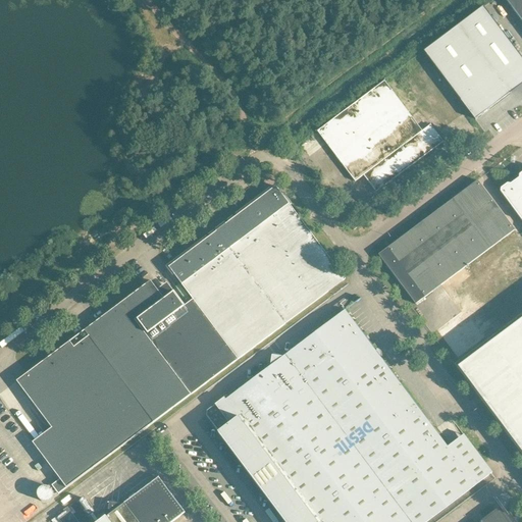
[(521,0),(506,0),(521,21),(521,0)]
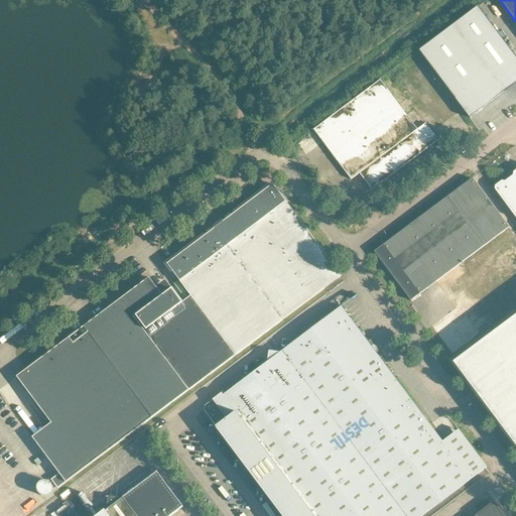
[(418,50),(470,118),(504,93),(497,84),(515,69),(515,57),(478,7),(418,50)]
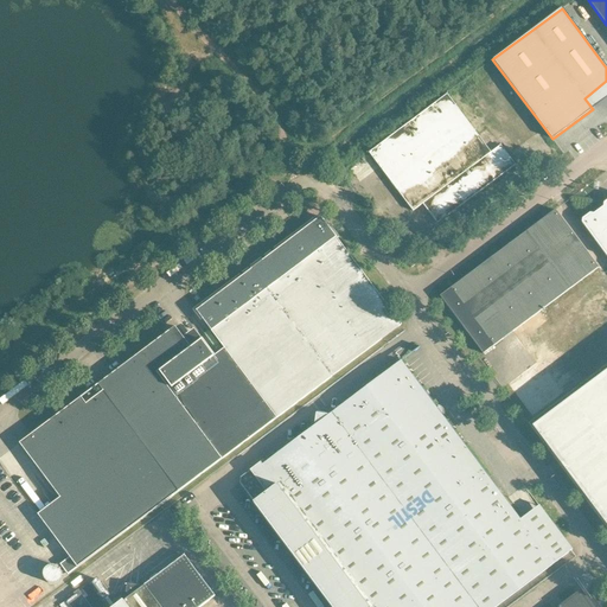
[(473,75),(432,107),(503,200),(544,170),(473,75)]
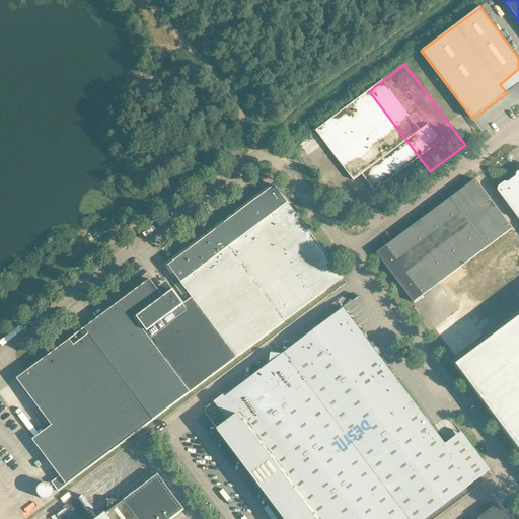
[(344,109),(309,136),(370,217),(404,191),(344,109)]
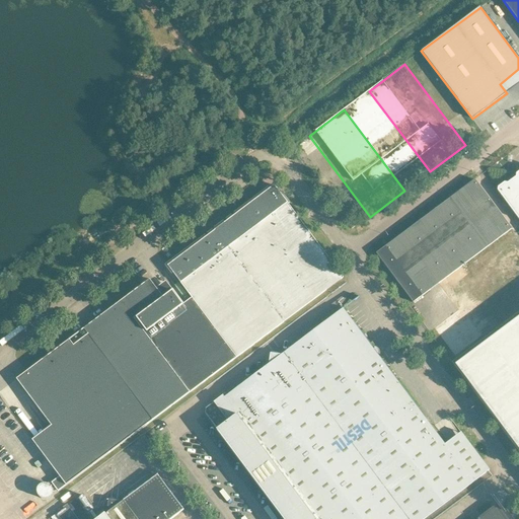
[(518,171),(516,173),(516,177),(508,183),(504,182),(498,188),(498,191),(518,219),(518,171)]
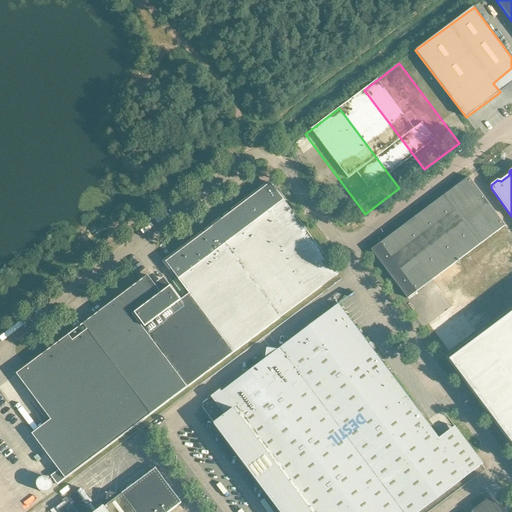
[(504,226),(468,177),(371,250),(372,251),(407,298),(407,299),(432,280),(442,273),(451,266),(461,259),(470,251),(480,244),(489,237),(498,230),(504,226)]
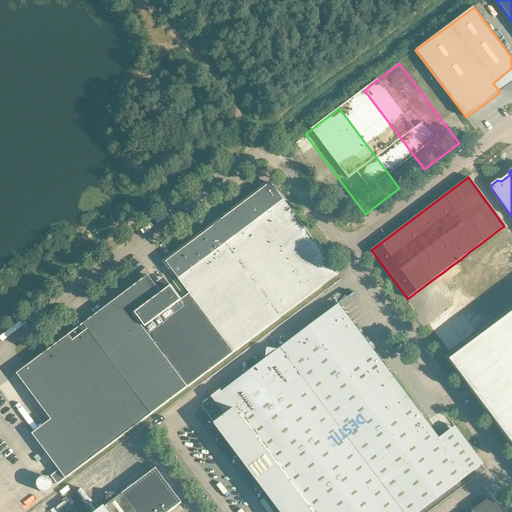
[(338,274),(270,183),(212,227),(166,262),(189,294),(181,300),(170,285),(160,293),(148,276),(83,324),(150,415),(338,274)]
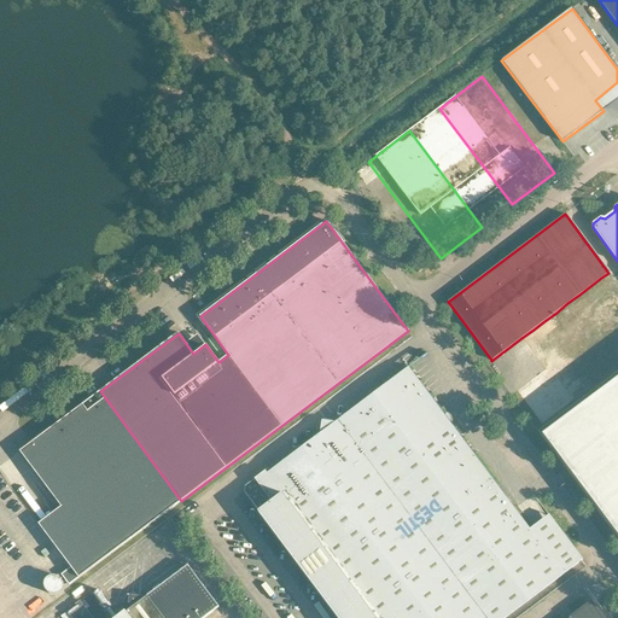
[(608,273),(601,278),(613,293),(617,290),(617,275),(613,269),(608,273)]
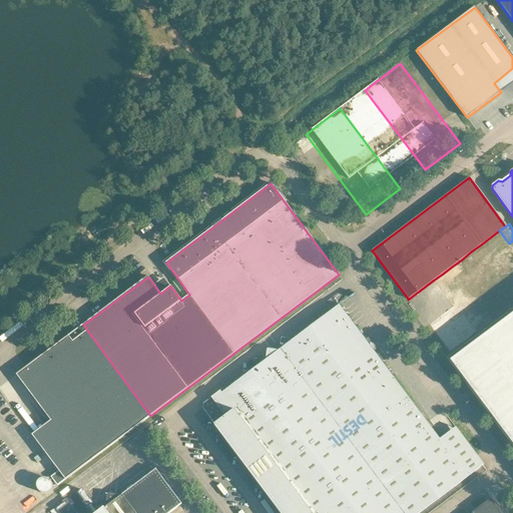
[(499,230),(490,237),(500,250),(509,243),(499,230)]
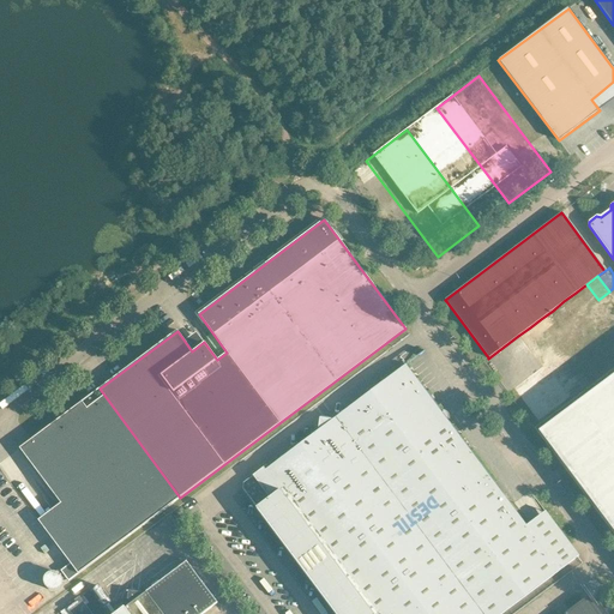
[(587,284),(576,293),(587,308),(599,300),(587,284)]
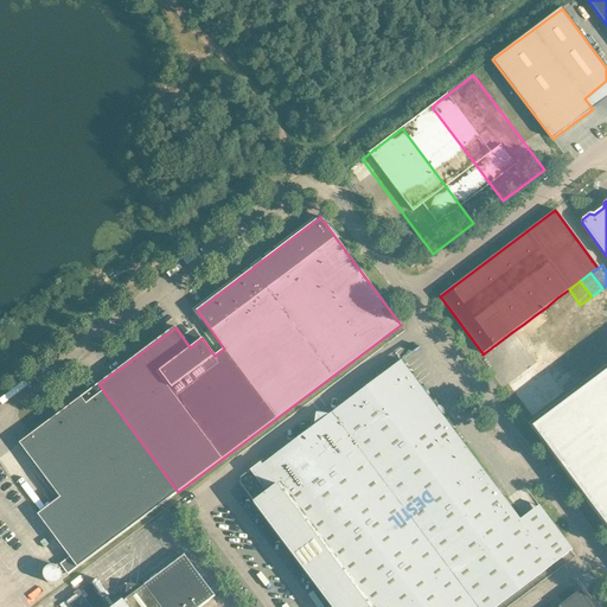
[(569,289),(557,298),(569,314),(580,305),(569,289)]
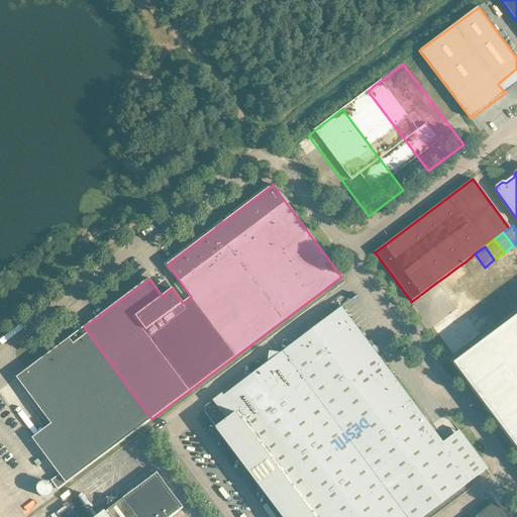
[(475,253),(466,262),(476,275),(485,268),(475,253)]
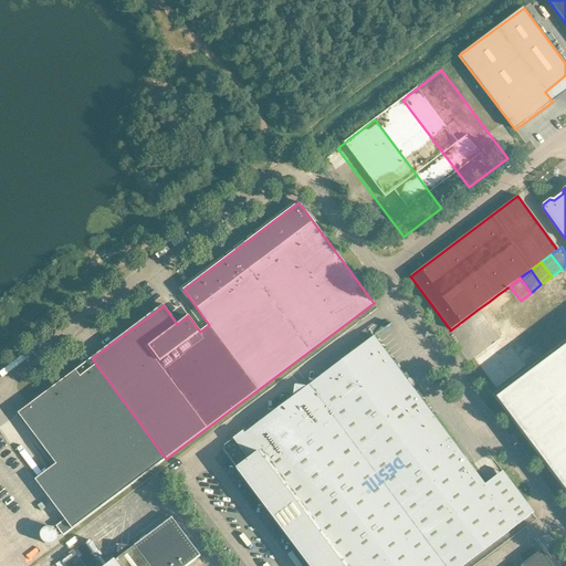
[(510,286),(499,294),(510,308),(521,301),(510,286)]
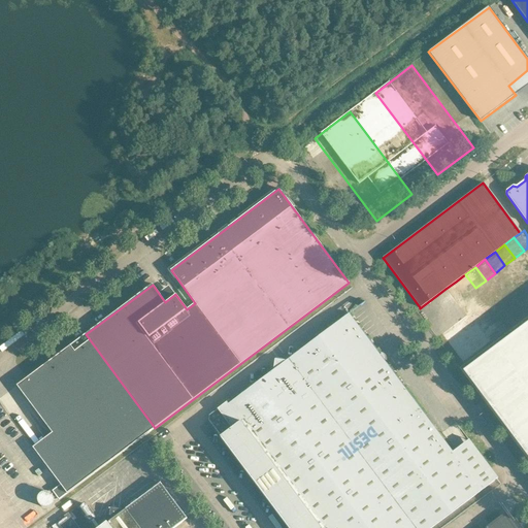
[(465,274),(456,282),(466,295),(475,288),(465,274)]
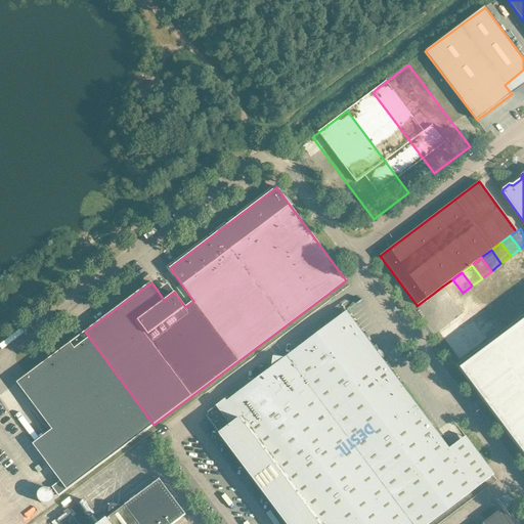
[(452,279),(442,287),(452,300),(463,293),(452,279)]
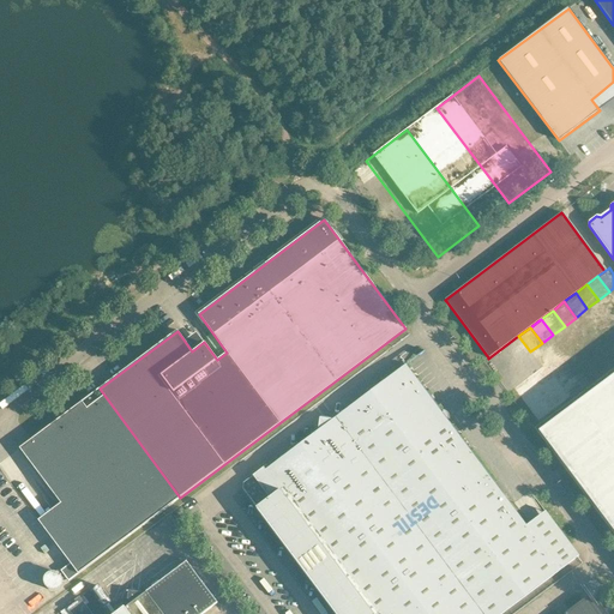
[(613,351),(607,342),(594,351),(609,372),(613,368),(613,351)]
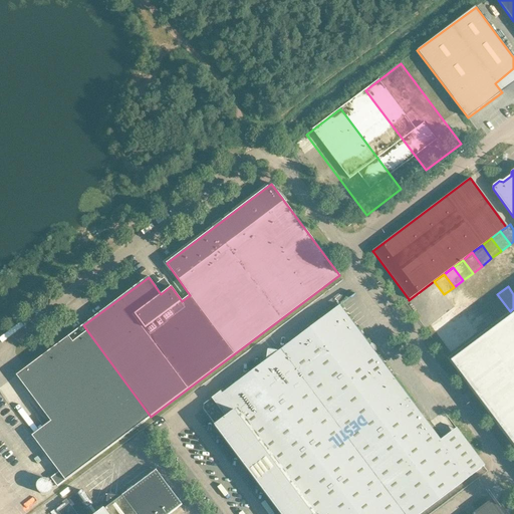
[(497,294),(487,301),(500,319),(510,311),(497,294)]
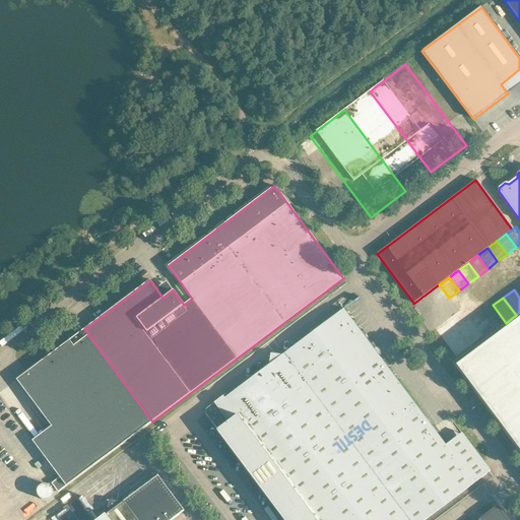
[(493,305),(482,313),(496,331),(506,323),(493,305)]
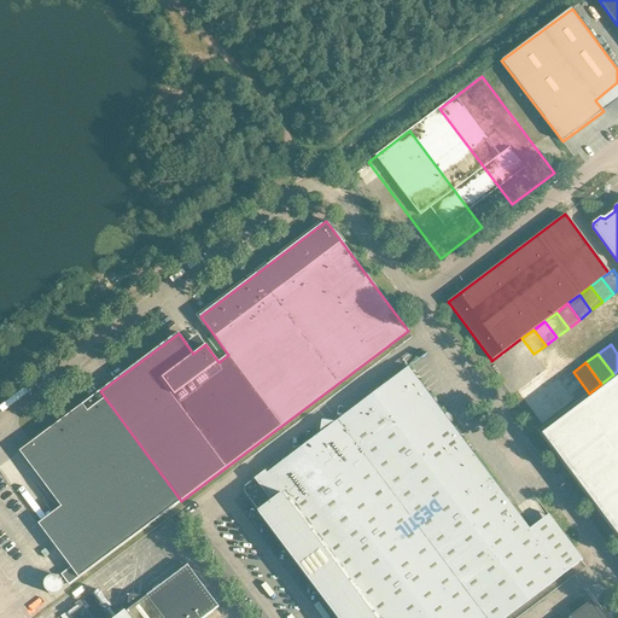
[(503,617),(582,560),(575,549),(571,544),(552,559),(408,367),(375,391),(377,392),(336,423),(334,423),(332,423),(332,421),(332,420),(331,420),(331,419),(330,419),(328,419),(327,419),(326,420),(326,421),(322,421),(321,421),(321,435),(267,473),(266,472),(266,471),(245,487),(244,491),(258,512),(257,512),(337,617),(503,617)]
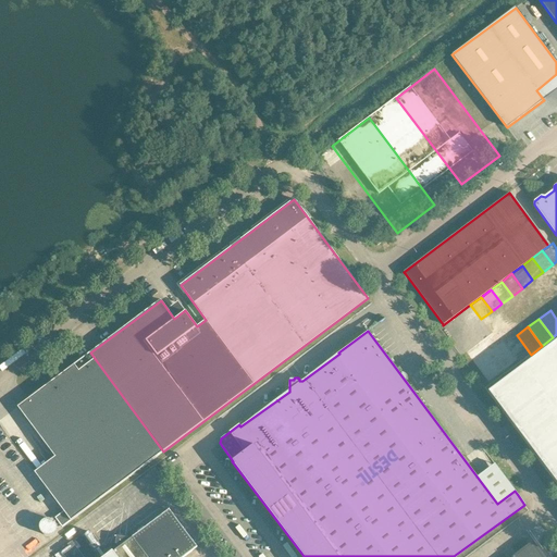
[(517,335),(505,344),(519,362),(531,355),(517,335)]
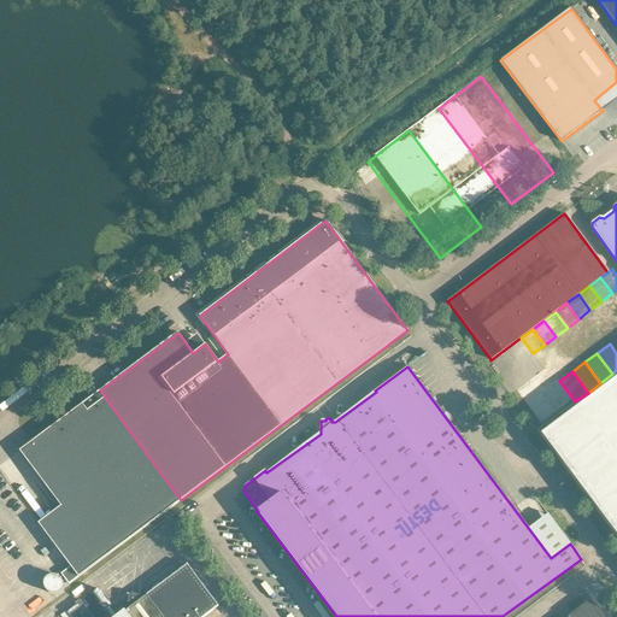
[(616,376),(541,434),(540,434),(616,536),(616,376)]
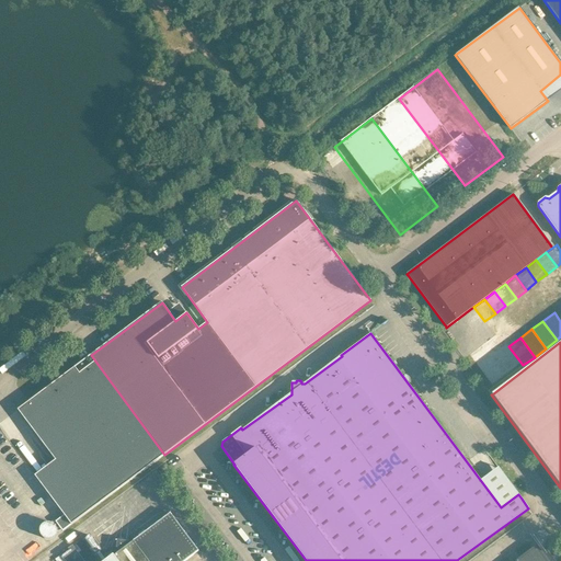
[(508,346),(497,355),(512,374),(523,365),(508,346)]
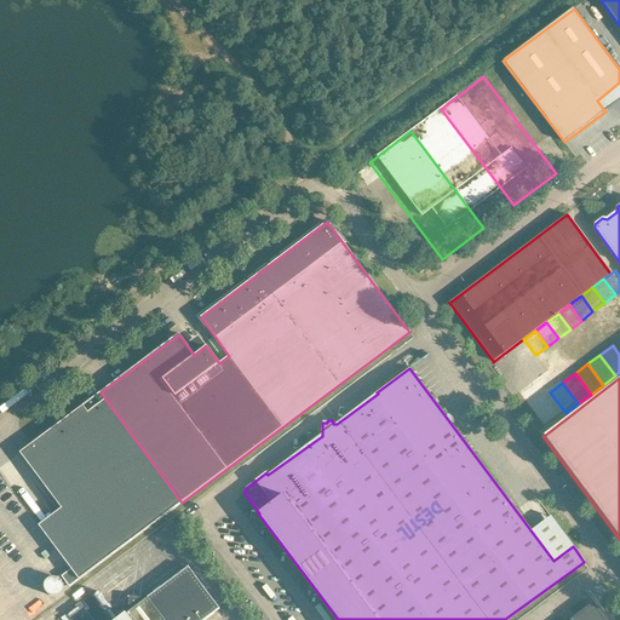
[(550,392),(538,402),(552,423),(566,413),(550,392)]
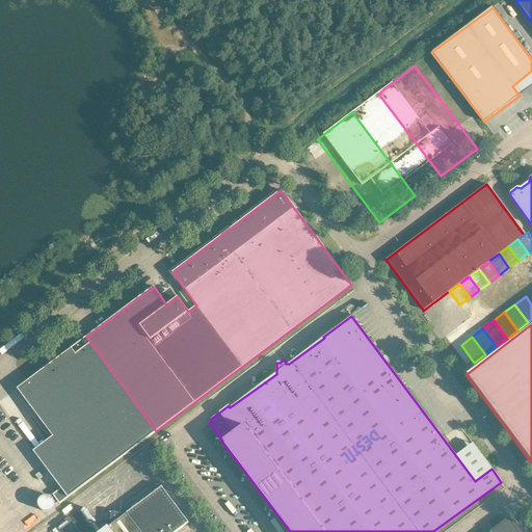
[(75,354),(89,344),(85,338),(71,348),(75,354)]
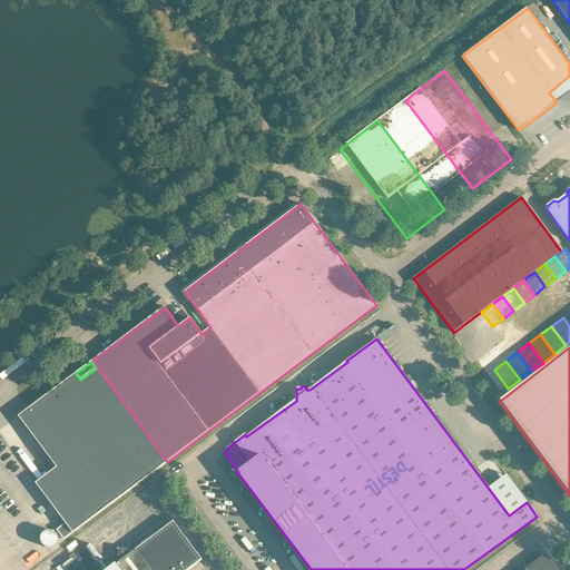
[(167,462),(96,369),(80,380),(76,373),(18,416),(57,468),(36,483),(66,523),(72,532),(167,462)]
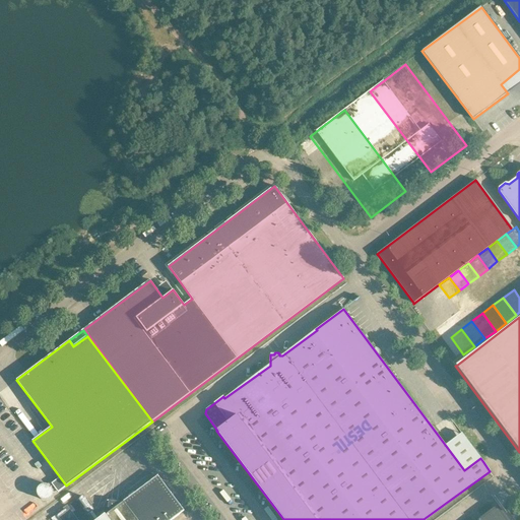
[(451,337),(440,345),(453,363),(463,354),(451,337)]
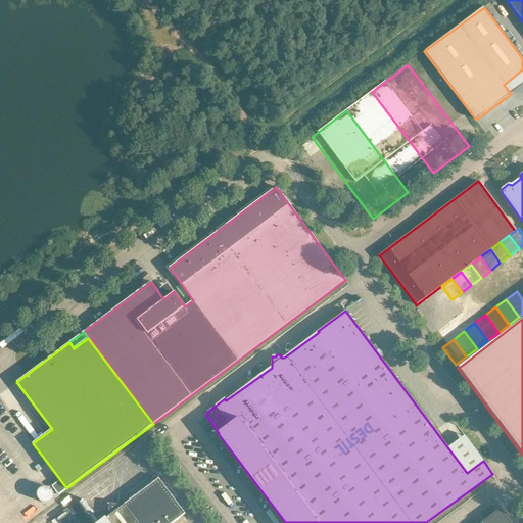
[(173,522),(185,514),(158,478),(99,522),(79,522),(68,509),(48,522),(173,522)]
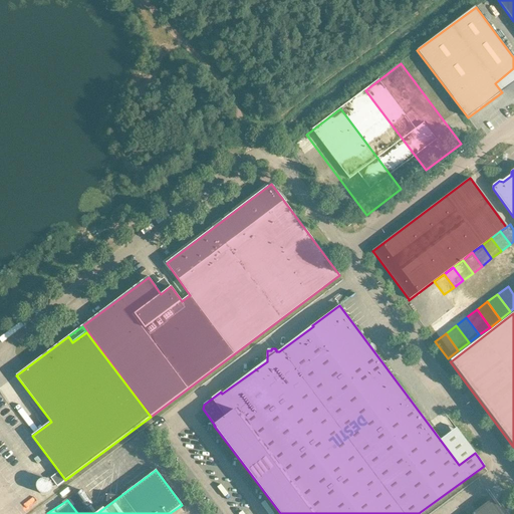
[(65,480),(59,472),(51,478),(57,486),(65,480)]
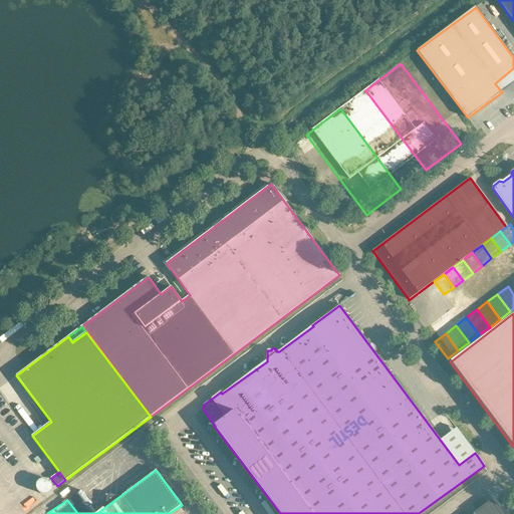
[(40,480),(39,481),(38,482),(38,483),(37,483),(37,484),(37,485),(37,486),(37,487),(37,488),(37,489),(37,490),(38,491),(39,492),(40,493),(41,494),(42,494),(43,494),(44,494),(45,494),(47,494),(48,493),(49,493),(50,492),(50,491),(51,490),(52,489),(52,488),(52,486),(52,485),(52,484),(51,484),(51,483),(50,481),(49,481),(48,480),(47,479),(45,479),(44,479),(43,479),(42,479),(41,480),(40,480)]
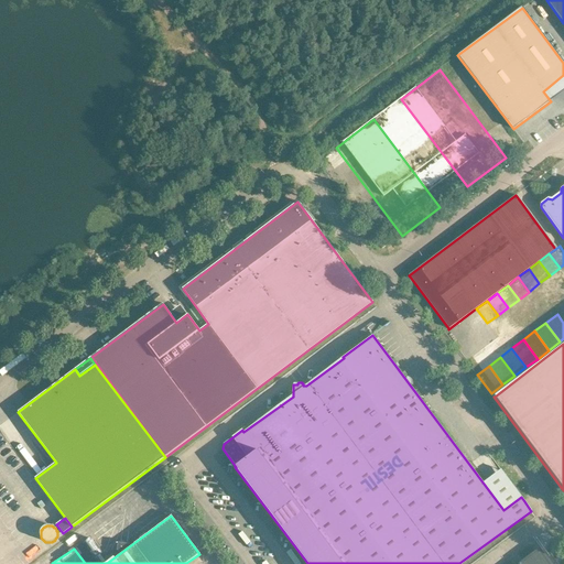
[(549,563),(539,550),(538,550),(538,551),(523,562),(520,563),(549,563)]
